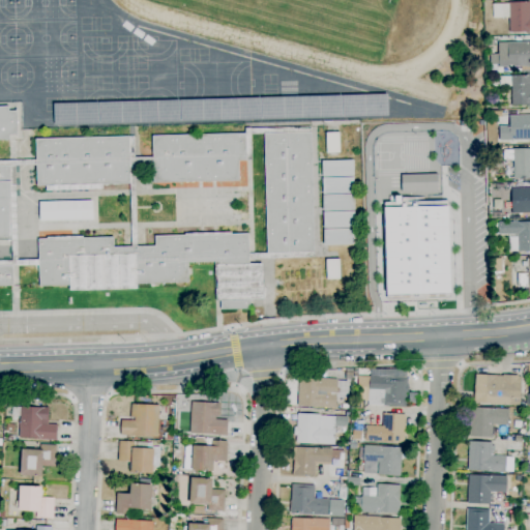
[(529,34),(526,34),(526,33),(509,33),(509,19),(493,19),(493,5),(508,4),(508,3),(529,2),(529,34)]
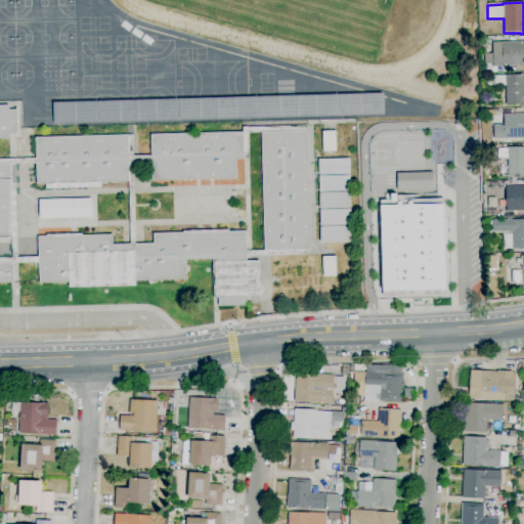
[(523,67),(492,68),(492,43),(503,42),(523,41),(523,67)]
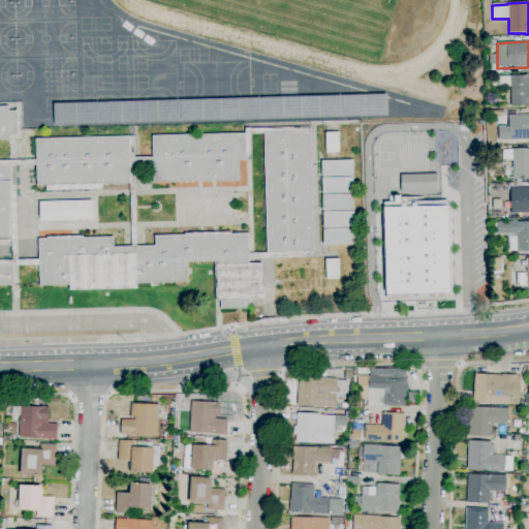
[(520,107),(520,106),(510,106),(510,87),(499,87),(499,76),(509,76),(509,75),(528,75),(528,106),(527,107),(527,105),(524,105),(524,106),(525,106),(525,107),(520,107)]
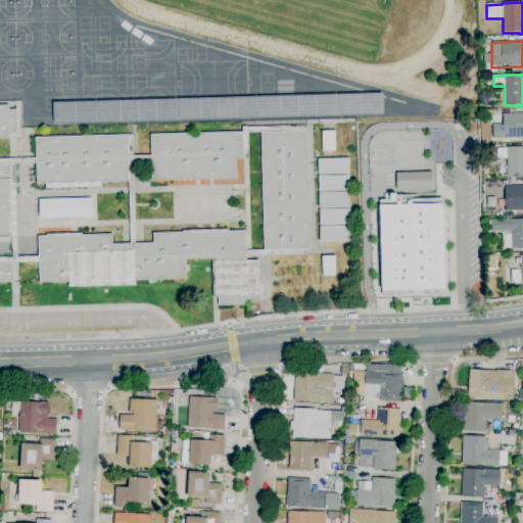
[(52,101),(53,123),(382,113),(382,92),(52,101)]
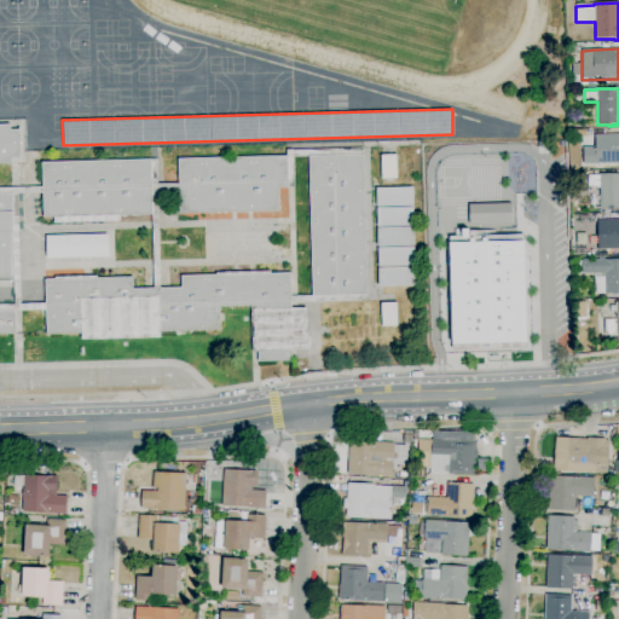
[(618,165),(617,165),(583,165),(583,148),(595,148),(595,136),(618,136),(618,165)]
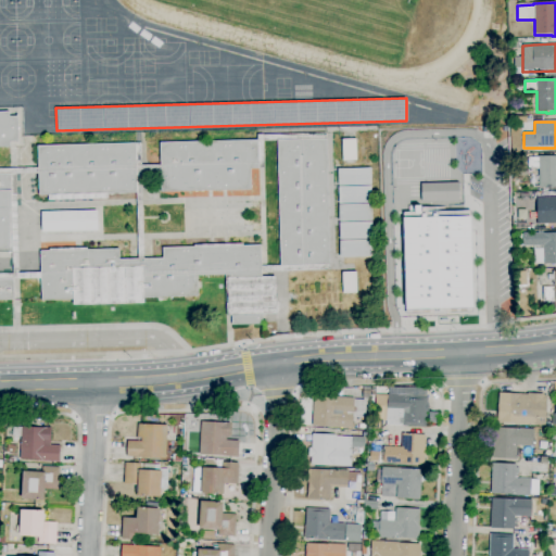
[(231,326),(231,316),(228,316),(228,311),(226,311),(225,275),(197,276),(198,297),(143,299),(144,304),(73,306),(73,301),(41,301),(41,279),(14,279),(13,279),(13,301),(0,301),(0,168),(38,168),(37,146),(140,143),(141,165),(161,165),(160,143),(257,141),(257,135),(263,135),(263,136),(326,134),(326,139),(329,265),(329,270),(261,273),(262,277),(275,277),(276,315),(262,315),(263,325),(231,326)]
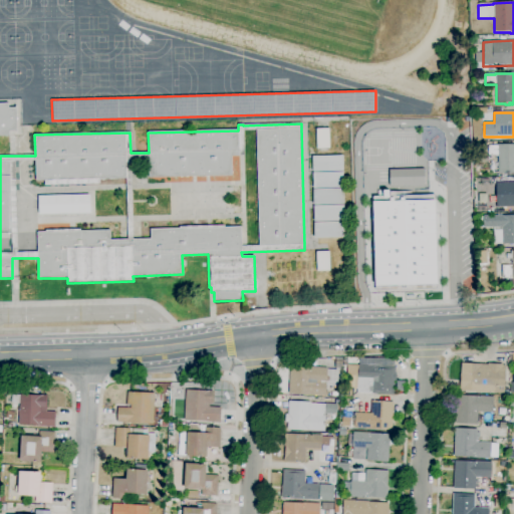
[(317,149),(316,130),(329,129),(329,149),(317,149)]
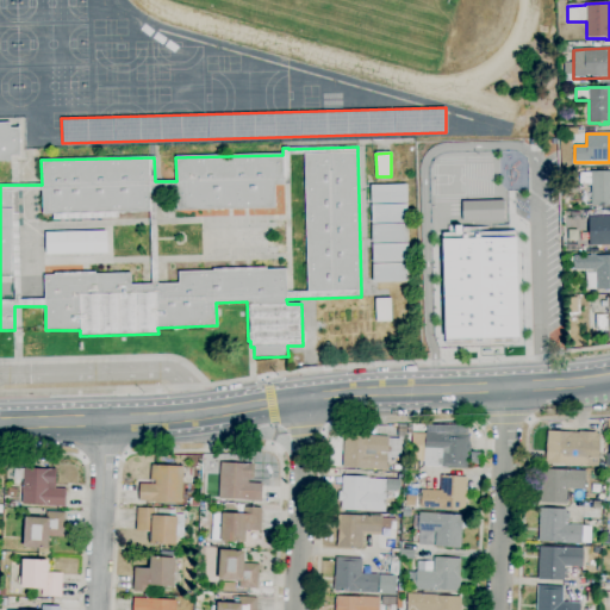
[(609,206),(591,207),(590,172),(609,172),(609,206)]
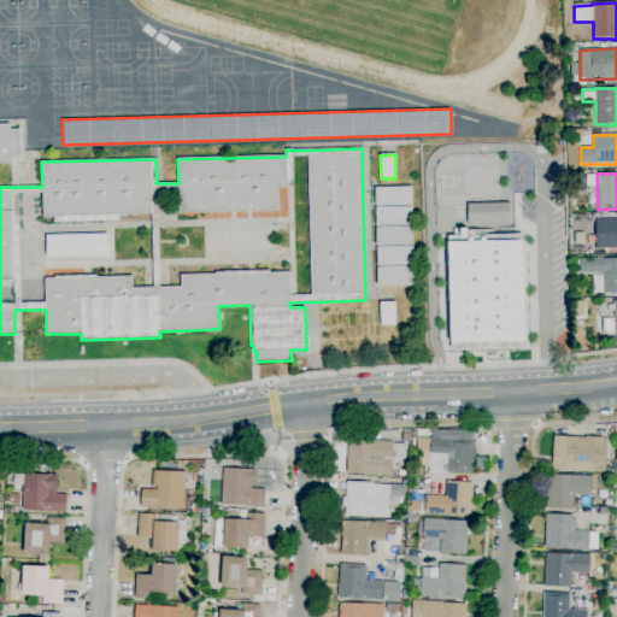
[(375,207),(375,188),(411,187),(412,206),(375,207)]
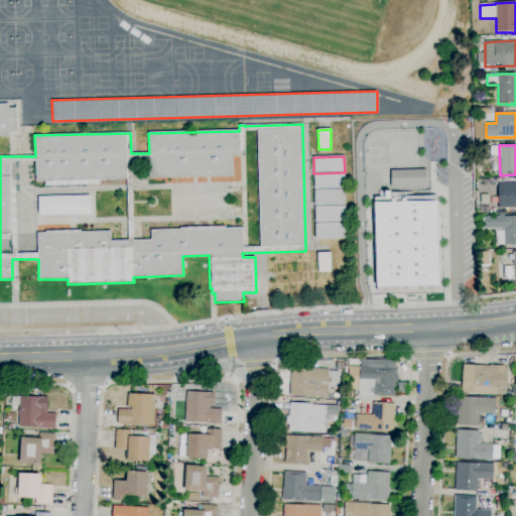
[(425,168),(391,169),(391,185),(425,184),(425,168)]
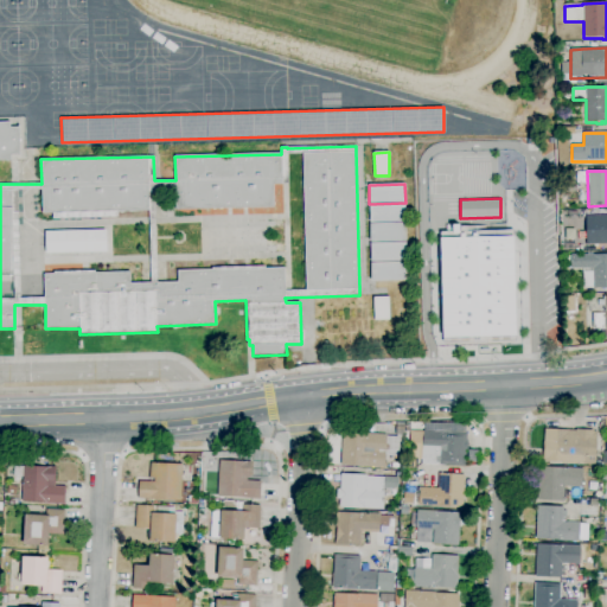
[(370,223),(369,205),(406,204),(406,222),(370,223)]
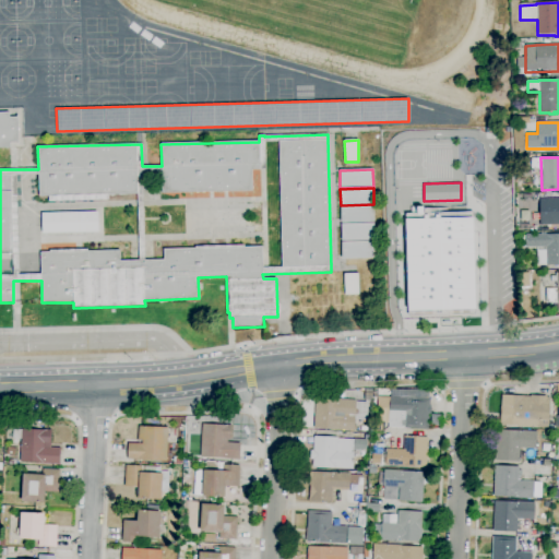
[(558,225),(539,225),(539,199),(558,199),(558,225)]
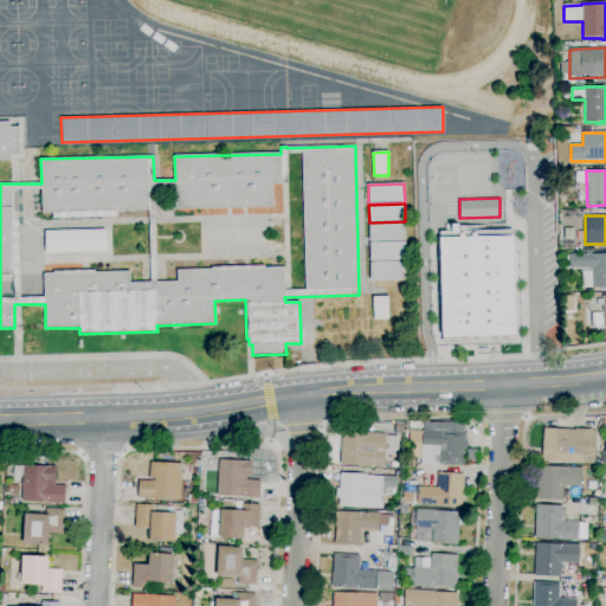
[(369,243),(369,224),(405,223),(405,242),(369,243)]
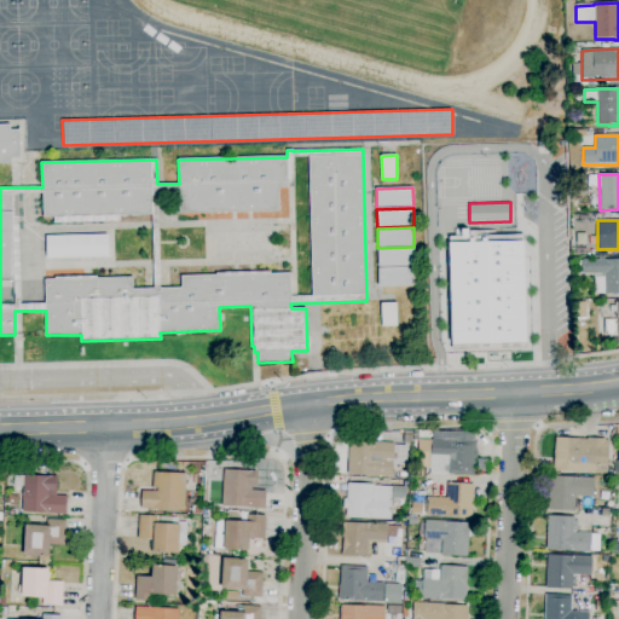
[(526,341),(451,342),(449,241),(522,239),(524,258),(526,341)]
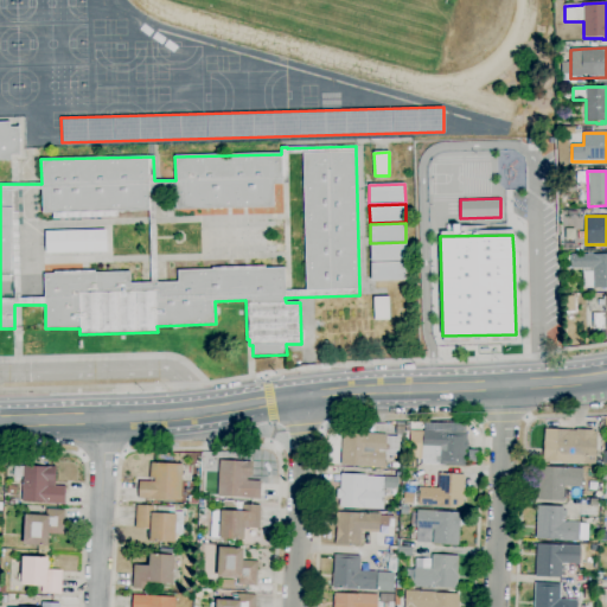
[(371,262),(370,243),(406,243),(407,261),(371,262)]
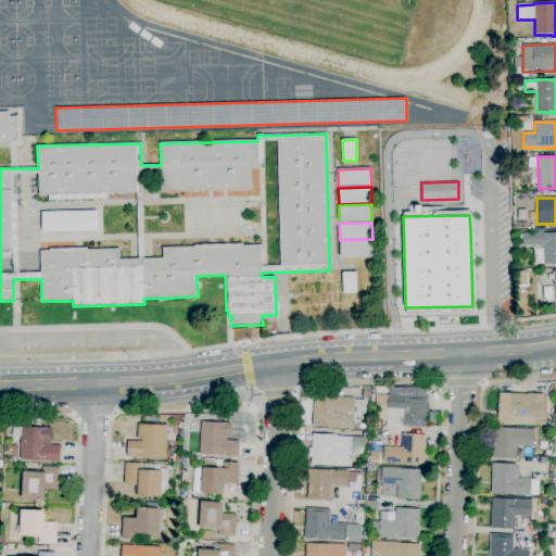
[(555,264),(543,264),(534,264),(534,249),(542,249),(542,245),(522,245),(519,245),(519,240),(519,234),(522,234),(555,232),(555,264)]
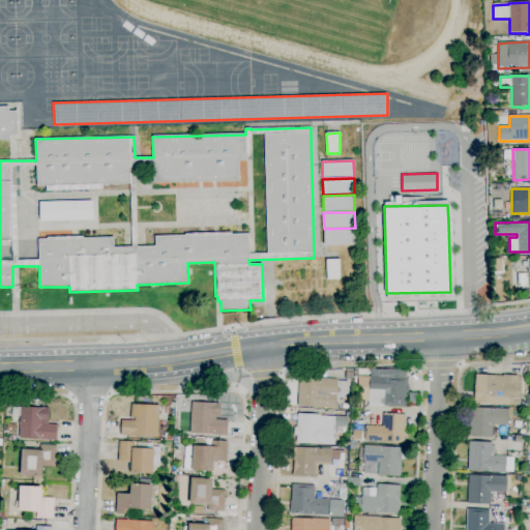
[(324,246),(324,230),(355,229),(355,245),(324,246)]
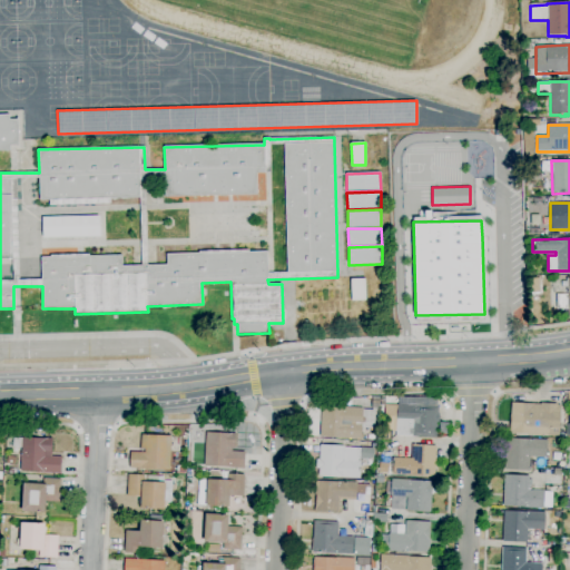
[(569,277),(564,278),(566,294),(554,295),(556,310),(569,308),(569,277)]
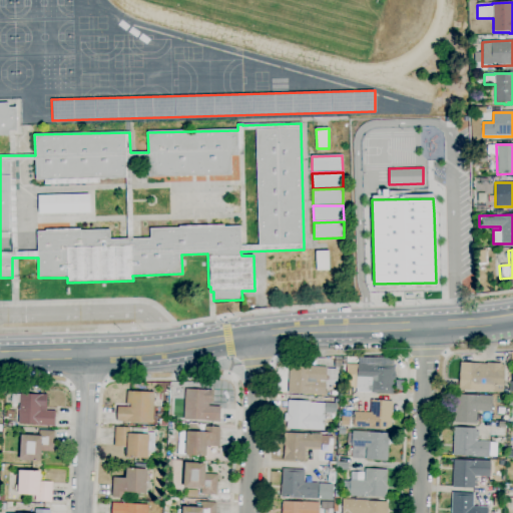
[(317,272),(316,252),(328,251),(329,271),(317,272)]
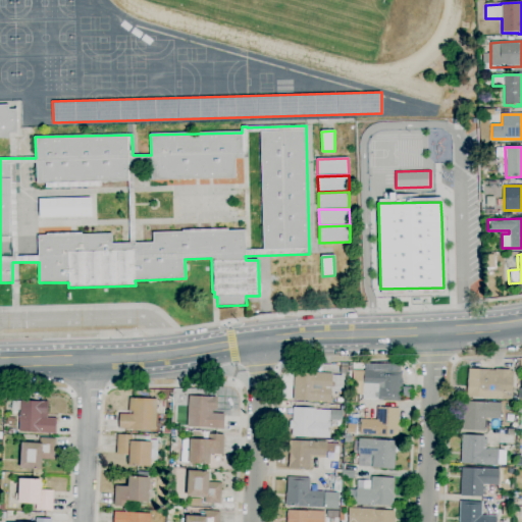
[(512,400),(467,398),(467,396),(466,396),(467,380),(468,380),(468,369),(494,370),(494,369),(510,370),(510,371),(513,371),(512,400)]
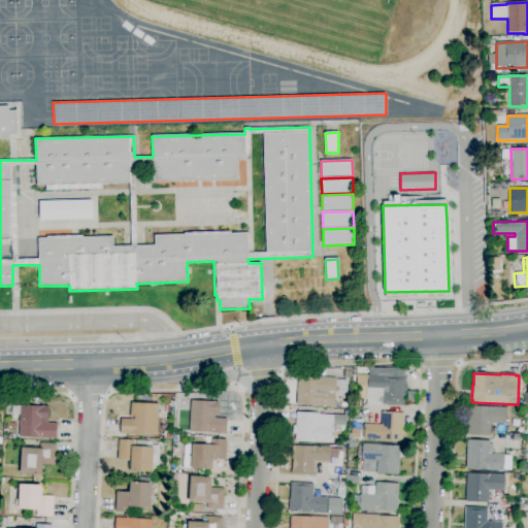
[(404,406),(366,404),(367,400),(363,400),(363,406),(353,406),(353,400),(358,400),(358,390),(356,390),(357,382),(362,382),(362,381),(368,381),(368,374),(405,376),(404,406)]
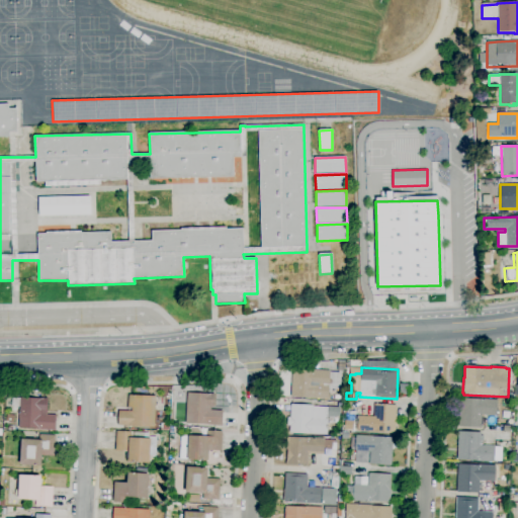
[(329,400),(290,398),(291,369),(330,371),(330,372),(341,373),(340,386),(331,385),(331,389),(330,389),(329,400)]
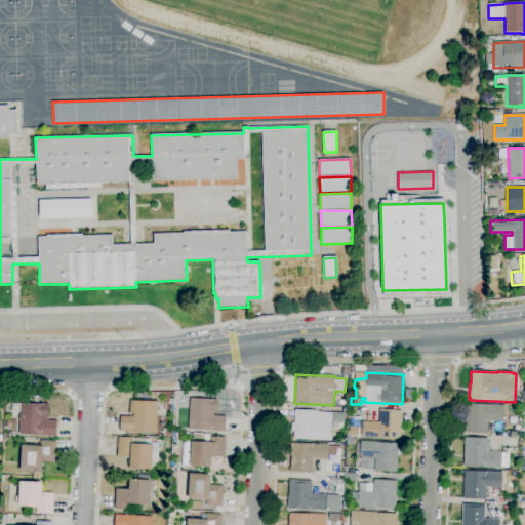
[(225,432),(188,430),(190,398),(216,400),(216,413),(213,413),(213,415),(226,416),(225,432)]
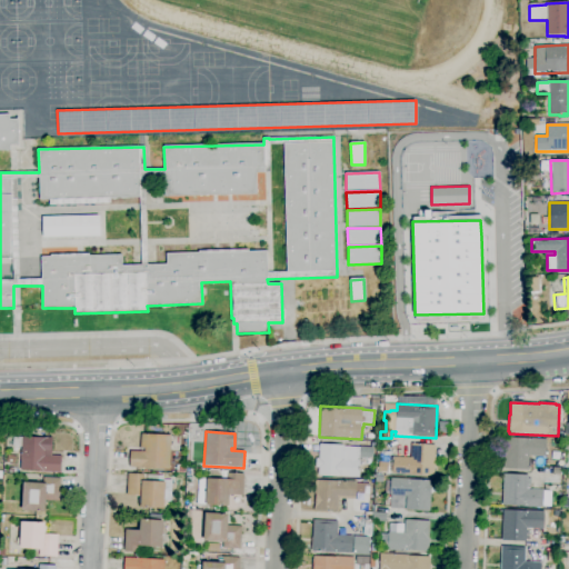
[(169,470),(129,468),(130,451),(140,452),(141,435),(171,436),(169,470)]
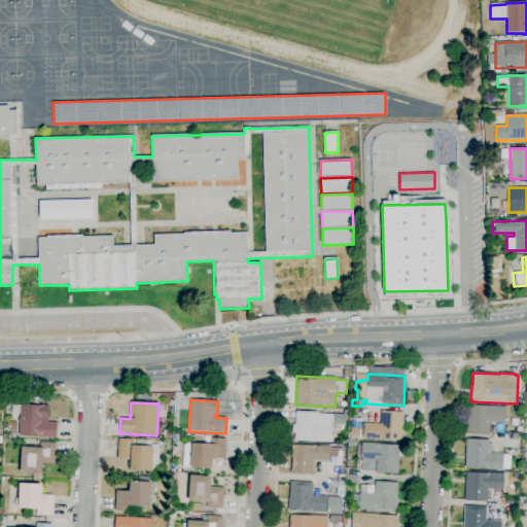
[(56,438),(19,436),(20,415),(11,414),(12,405),(21,406),(21,405),(41,406),(41,405),(48,406),(47,422),(57,423),(56,438)]
